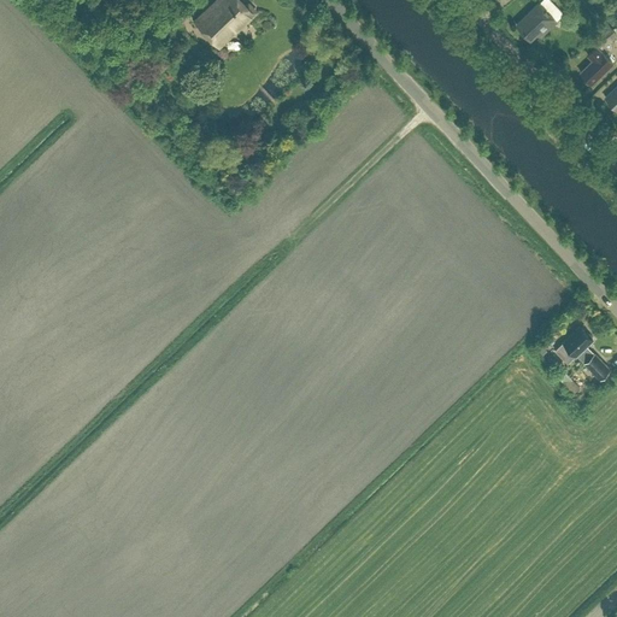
[(213,0),(194,19),(218,46),(254,13),(253,12),(256,11),(248,4),(247,5),(241,0),(213,0)]
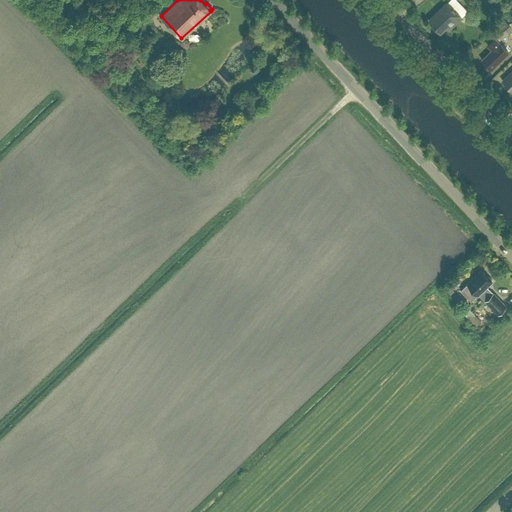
[(429,19),(441,32),(447,26),(449,28),(462,16),(448,1),(429,19)]
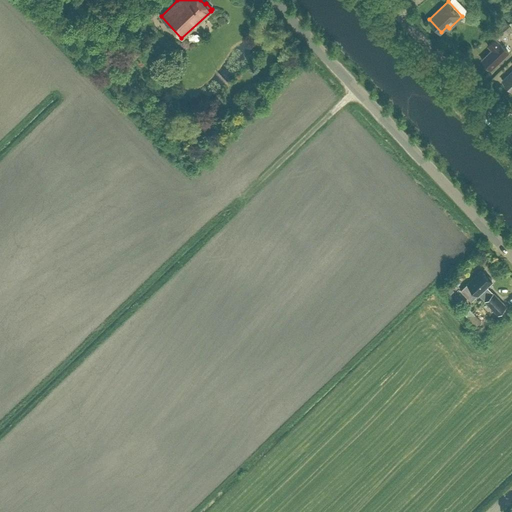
[(501,24),(493,32),(500,40),(508,32),(511,28),(511,27),(505,20),(501,24)]
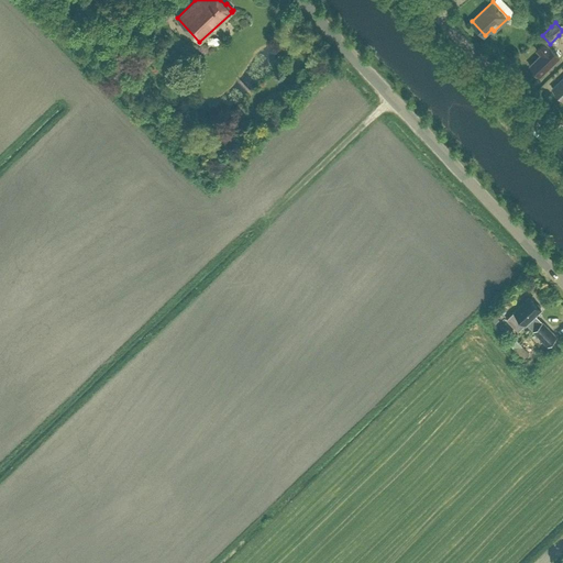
[(540,76),(560,57),(544,42),(537,50),(541,54),(530,65),(540,76)]
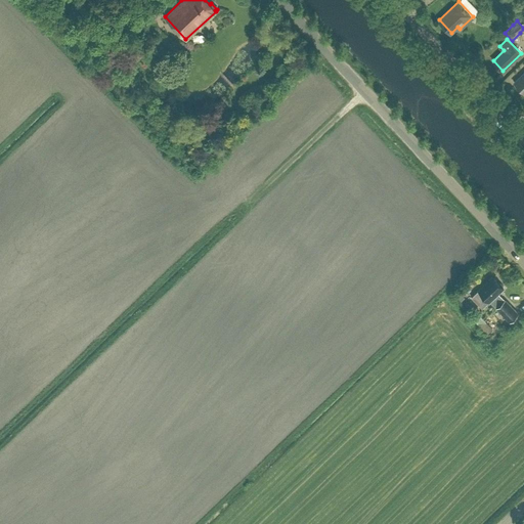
[(523,61),(523,62),(523,72),(514,82),(523,91),(523,61)]
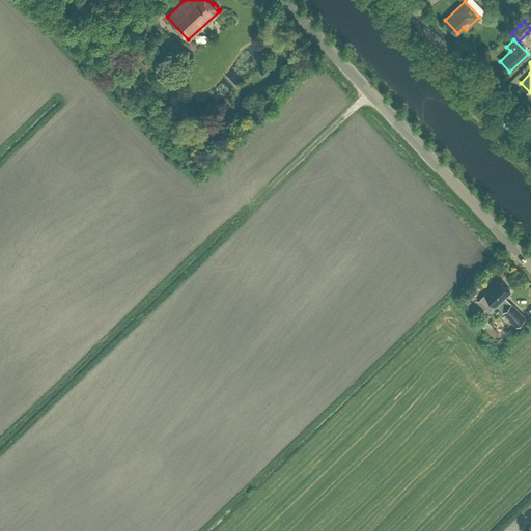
[(485,291),(477,299),(488,311),(497,304),(505,296),(510,290),(500,278),(485,291)]
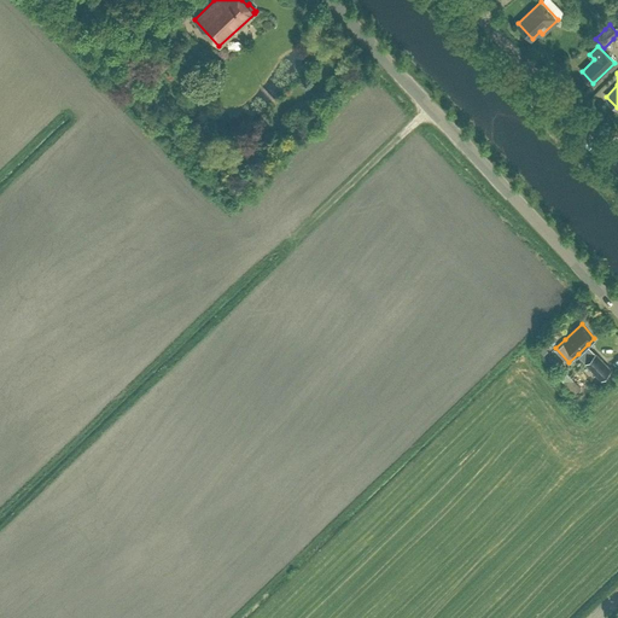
[(588,344),(578,354),(587,362),(601,378),(612,367),(596,351),(596,353),(588,344)]
